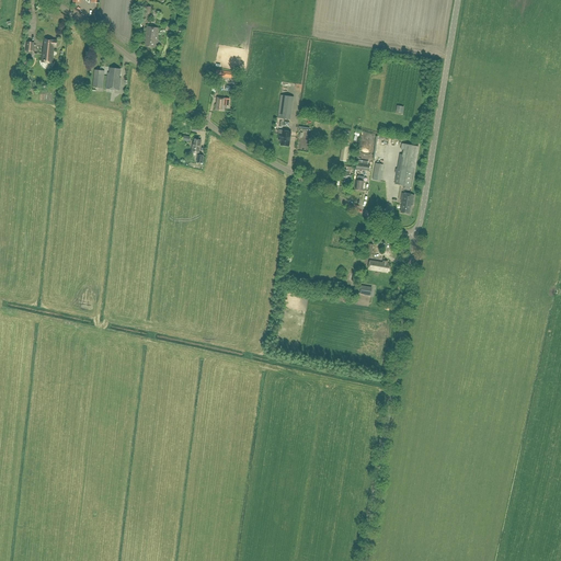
[(149,21),(151,7),(144,6),(142,20),(149,21)]
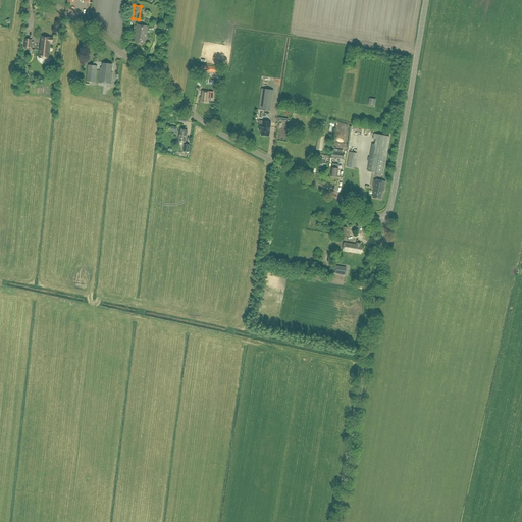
[(144,45),(145,37),(146,37),(148,27),(137,24),(135,35),(136,35),(135,43),(144,45)]
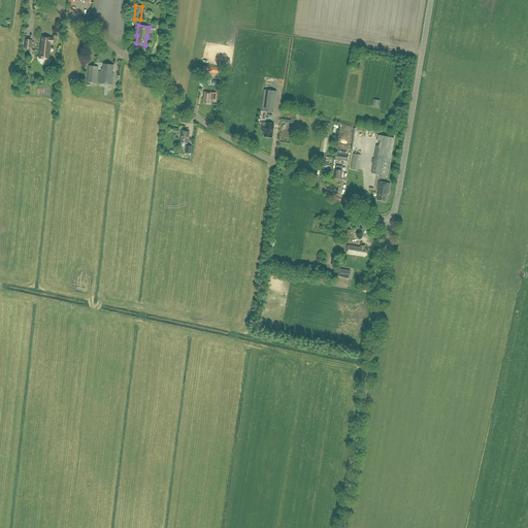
[(54,38),(42,37),(41,45),(40,45),(39,59),(50,60),(52,43),(53,43),(54,38)]
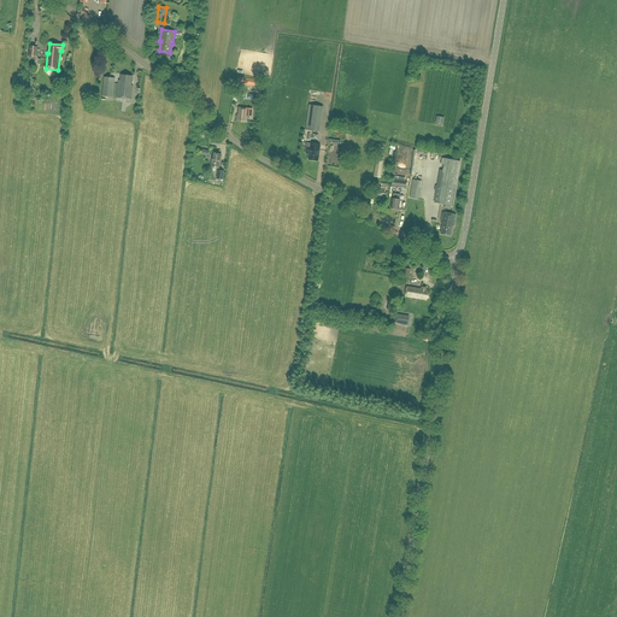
[(36,58),(37,47),(29,46),(28,57),(36,58)]
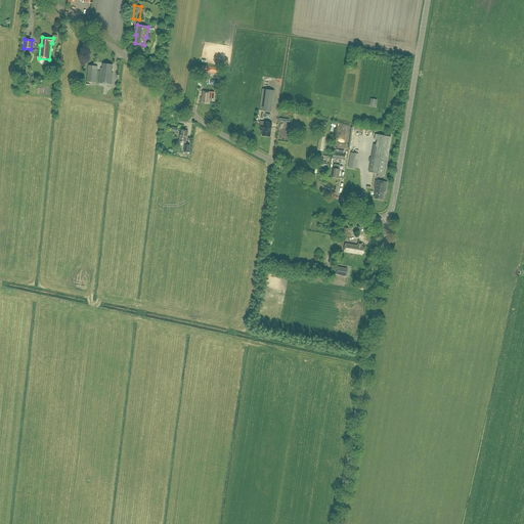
[(100,68),(99,78),(99,83),(112,84),(113,73),(112,73),(113,64),(102,63),(102,69),(100,68)]
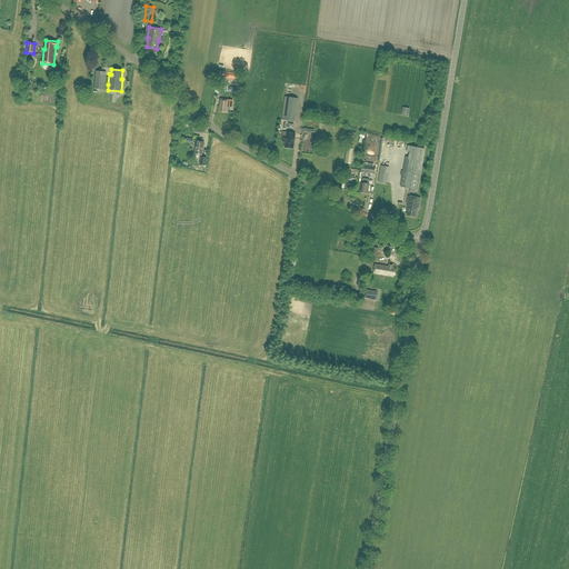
[(105,90),(105,85),(106,72),(96,71),(93,89),(105,90)]
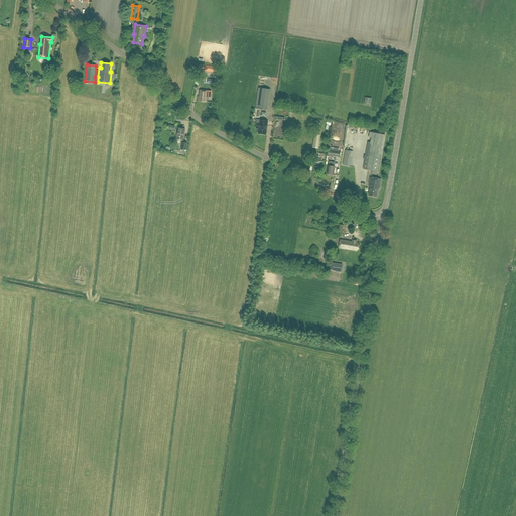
[(258,88),(255,109),(267,110),(270,90),(258,88)]
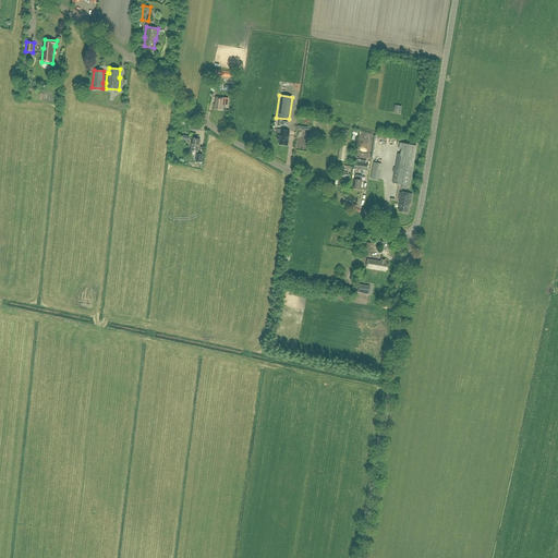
[(409,98),(395,95),(392,105),(408,107),(409,98)]
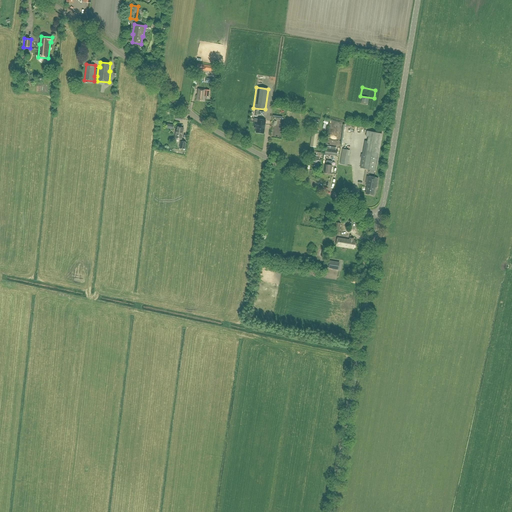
[(197,95),(196,100),(205,101),(205,96),(205,89),(198,89),(198,95),(197,95)]
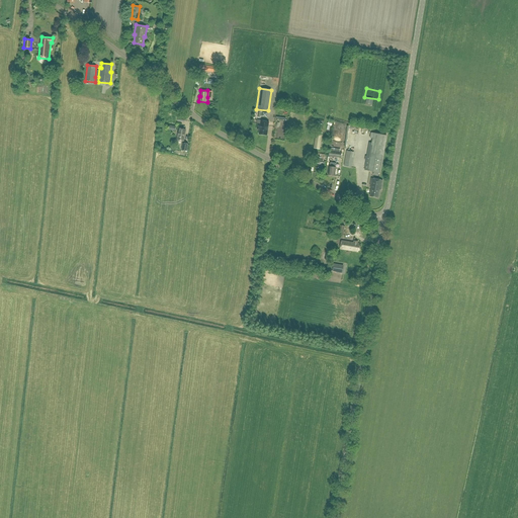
[(267,136),(269,122),(261,120),(260,124),(258,123),(257,128),(260,130),(259,134),(267,136)]
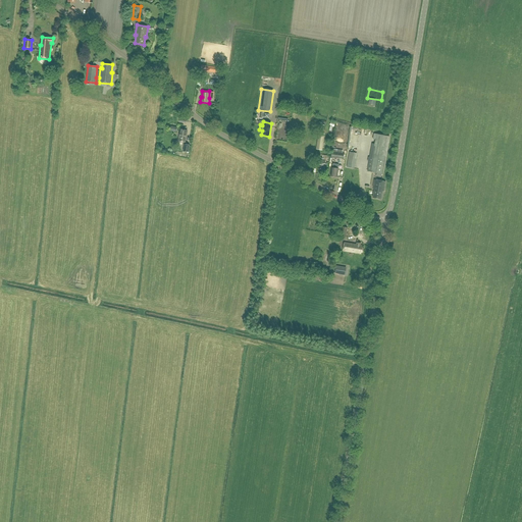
[(188,129),(181,129),(180,133),(179,133),(178,141),(186,142),(188,129)]
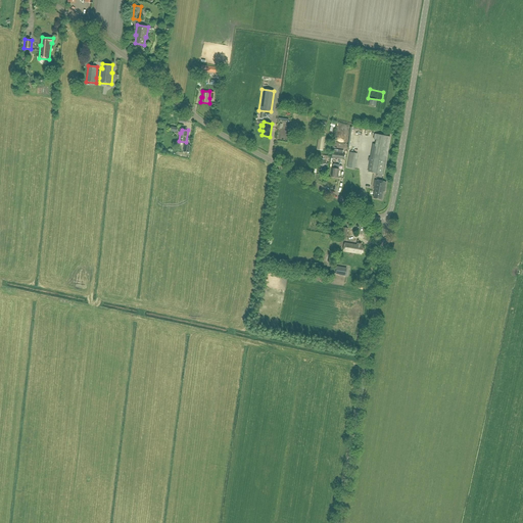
[(317,150),(323,151),(325,134),(319,133),(317,150)]
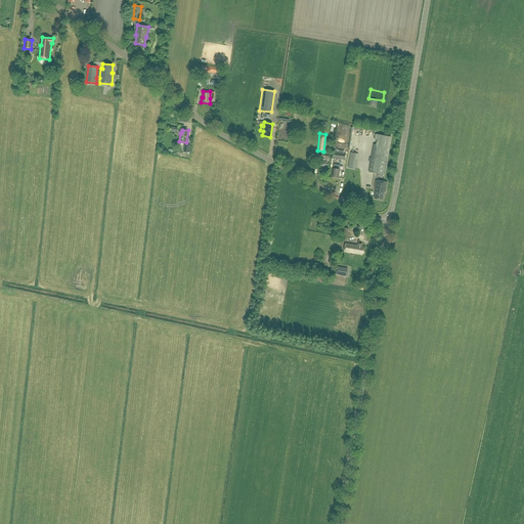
[(384,174),(389,147),(391,137),(376,134),(375,139),(377,140),(376,144),(374,144),(368,172),(384,174)]
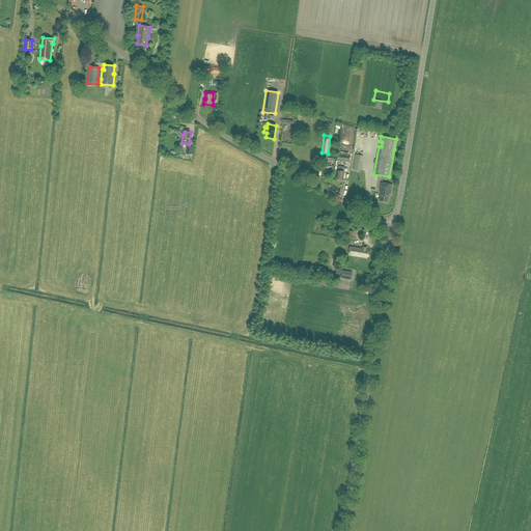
[(195,147),(188,146),(186,154),(189,155),(189,156),(191,156),(191,155),(192,155),(194,155),(195,147)]
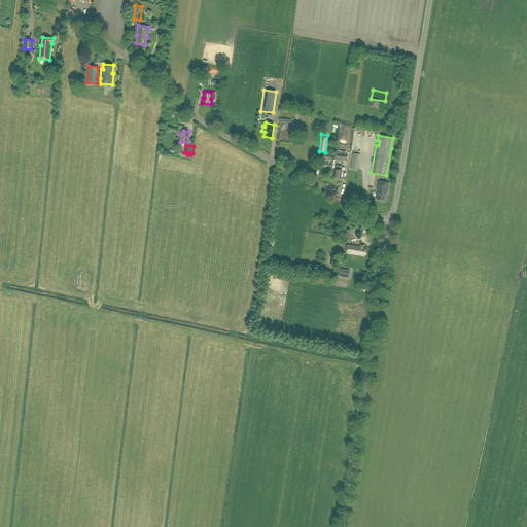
[(350,169),(358,170),(360,154),(352,153),(350,169)]
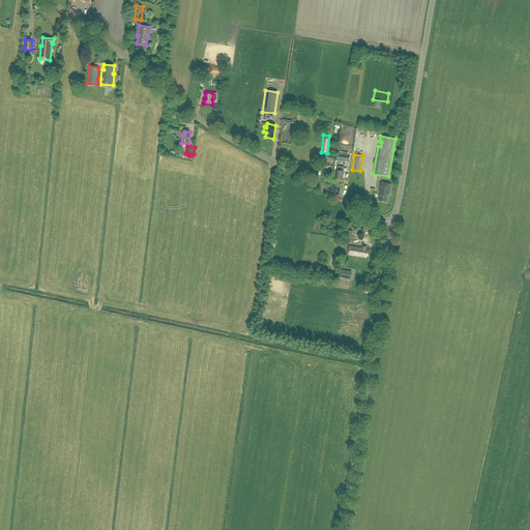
[(327,173),(327,172),(330,172),(330,167),(331,158),(328,158),(327,160),(323,160),(322,169),(323,169),(323,172),(327,173)]
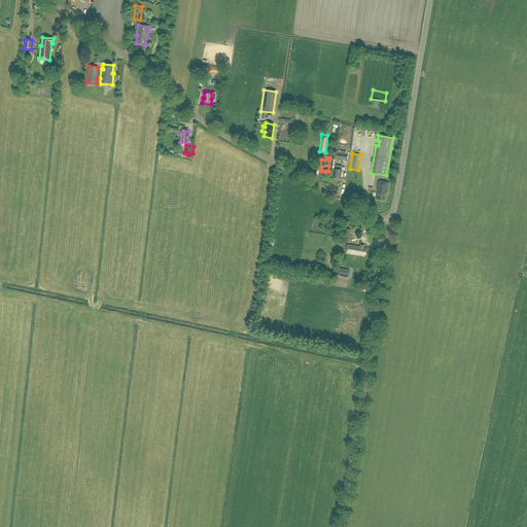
[(387,194),(389,183),(378,181),(377,189),(378,189),(376,200),(385,201),(386,194),(387,194)]
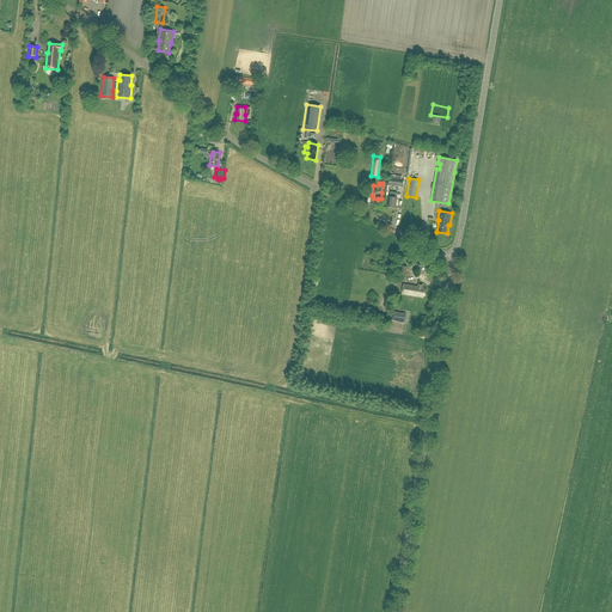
[(418,285),(418,287),(404,285),(402,294),(423,297),(423,295),(424,295),(426,289),(424,289),(424,288),(422,287),(423,285),(418,285)]
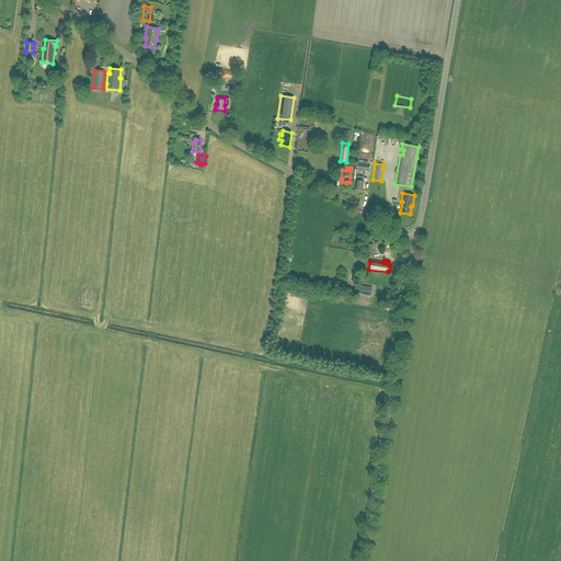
[(362,286),(359,294),(370,296),(371,287),(362,286)]
